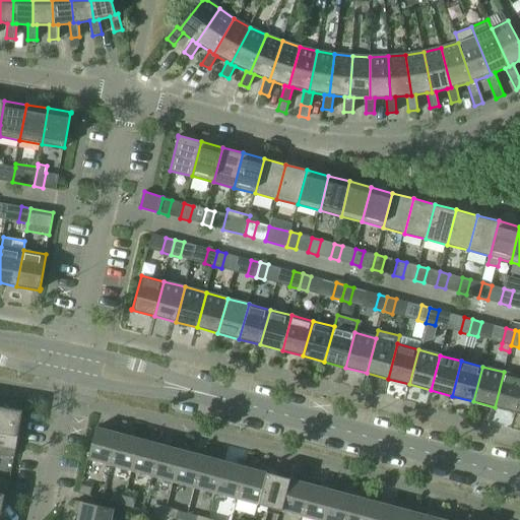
[(495,407),(516,412),(519,396),(519,376),(504,372),(495,407)]
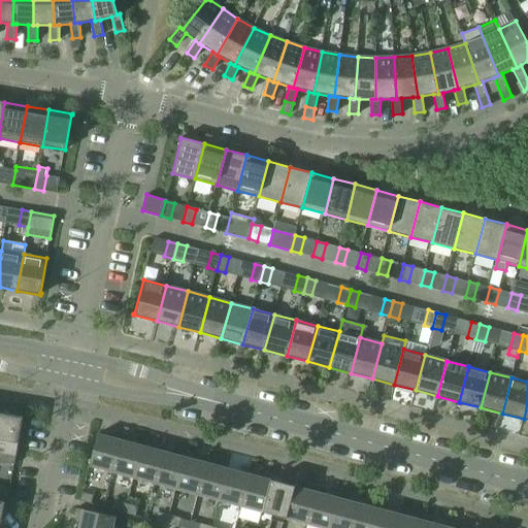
[(2,414),(0,427),(0,461),(14,464),(23,417),(2,414)]
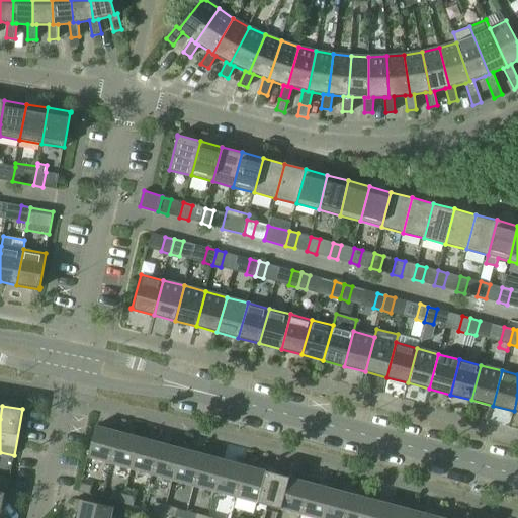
[(88,456),(110,462),(120,424),(110,422),(109,429),(96,425),(88,456)]
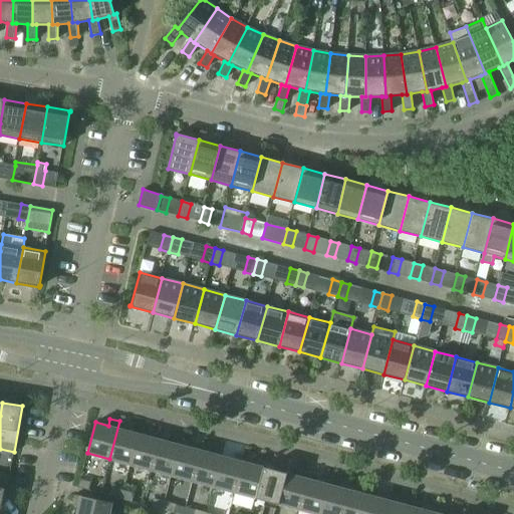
[(109,459),(131,465),(139,434),(126,430),(129,424),(119,421),(109,459)]
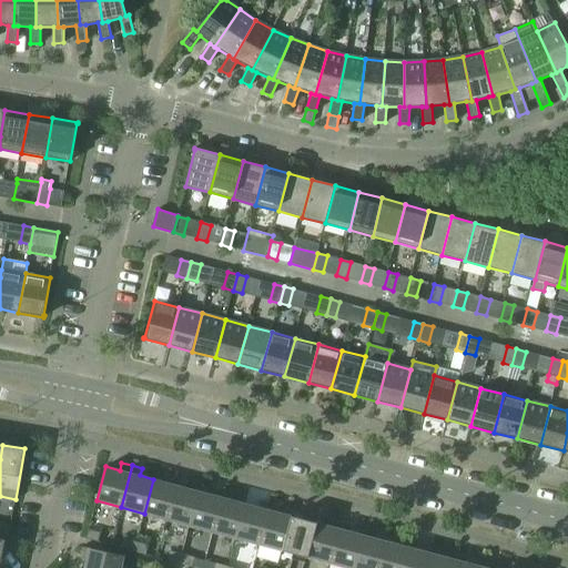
[(144,514),(166,519),(178,478),(168,475),(165,483),(153,479),(144,514)]
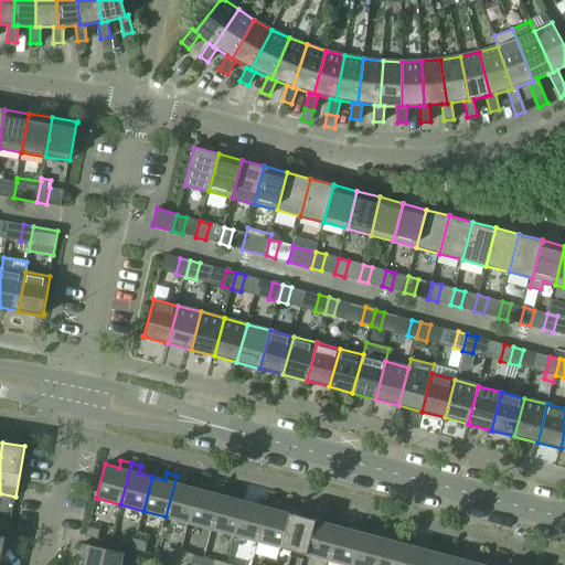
[(166,516),(189,523),(199,489),(185,486),(188,478),(177,476),(166,516)]
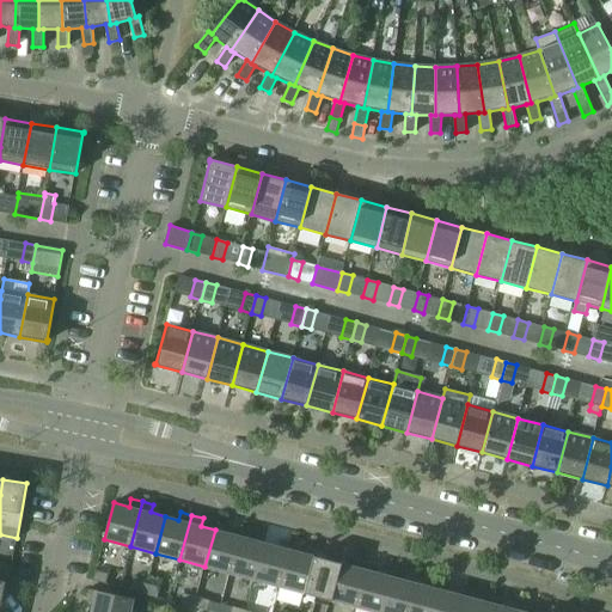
[(204,567),(230,574),(242,528),(231,525),(228,533),(215,530),(204,567)]
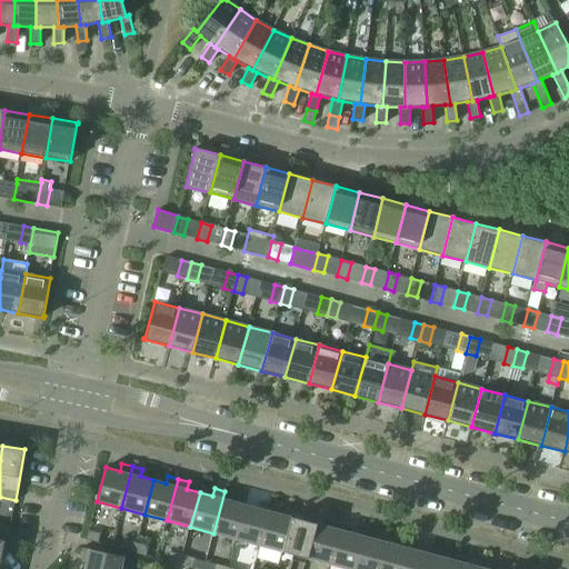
[(213,533),(237,539),(246,505),(233,501),(235,493),(225,491),(213,533)]
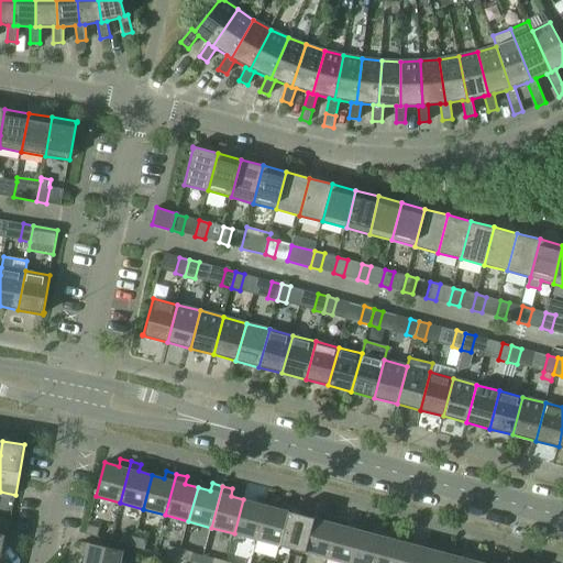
[(234,533),(257,540),(268,498),(258,495),(256,503),(243,499),(234,533)]
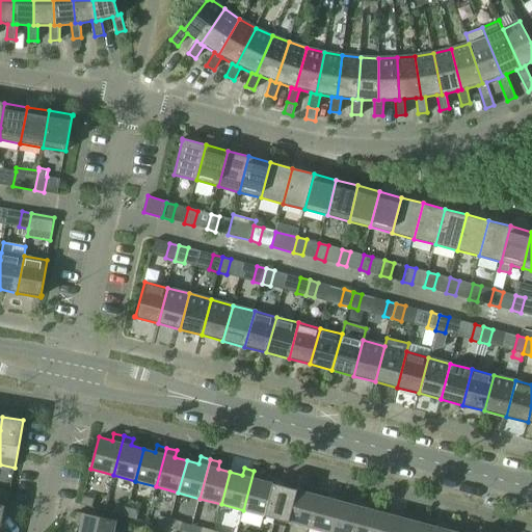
[(243,510),(265,515),(273,483),(262,480),(264,474),(254,471),(243,510)]
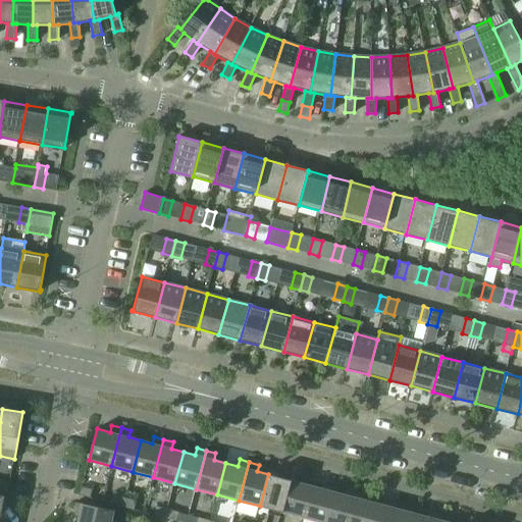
[(274,510),(281,512),(290,480),(282,478),(268,474),(260,506),(274,510)]
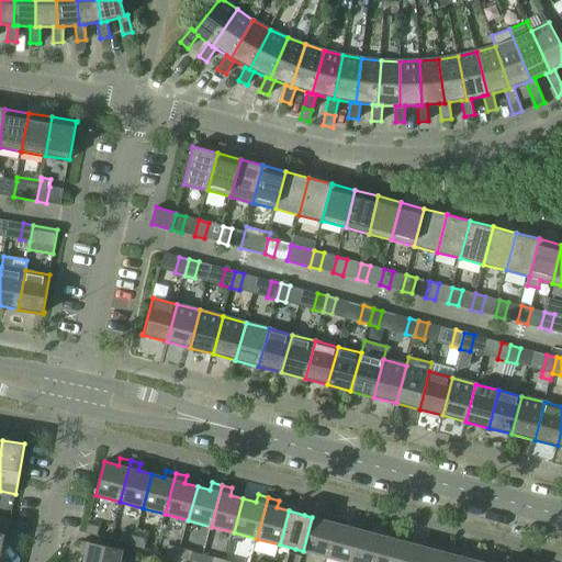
[(303,551),(327,558),(338,516),(327,513),(326,520),(312,517),(303,551)]
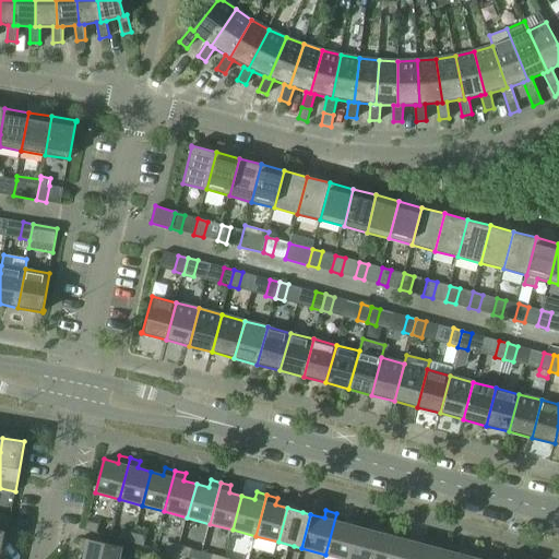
[(325,555),(343,558),(347,558),(357,526),(344,523),(346,515),(336,513),(325,555)]
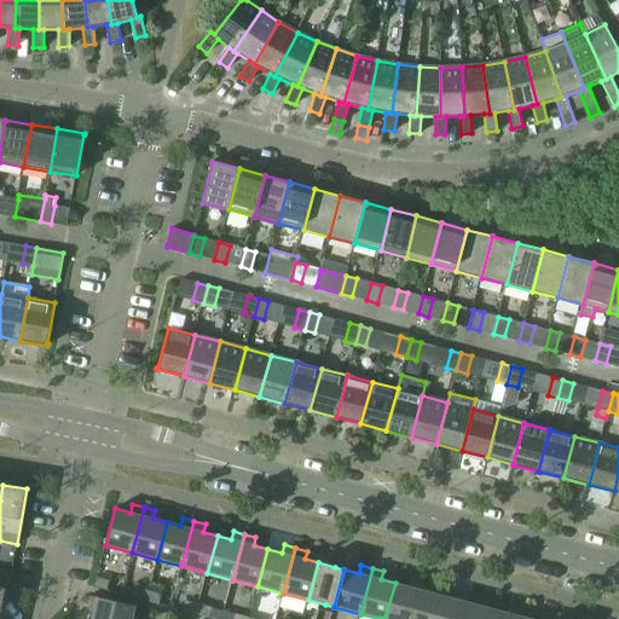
[(110,580),(97,577),(94,586),(108,590),(110,580)]
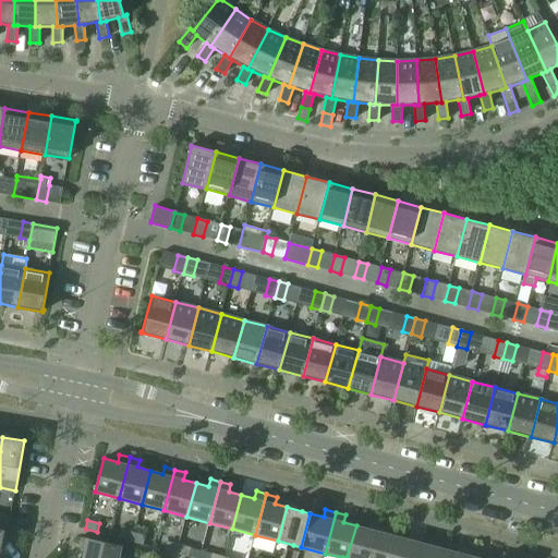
[(347,557),(372,557),(380,524),(371,522),(368,529),(356,525),(347,557)]
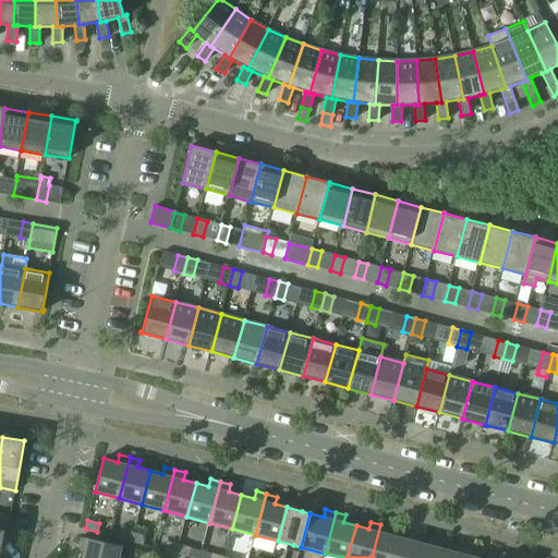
[(372,557),(396,557),(401,537),(389,534),(390,526),(380,524),(372,557)]
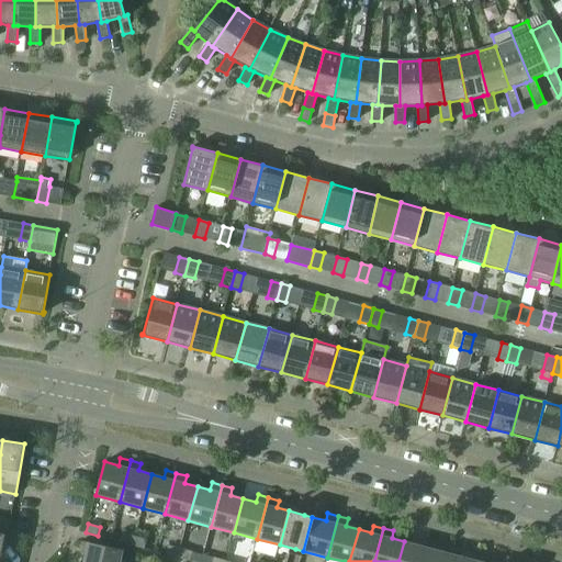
[(120,542),(133,546),(135,536),(123,532),(120,542)]
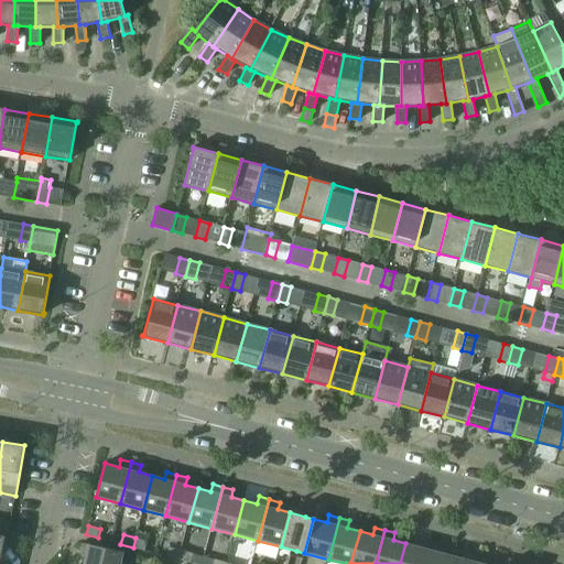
[(136,538),(133,548),(145,551),(148,541),(136,538)]
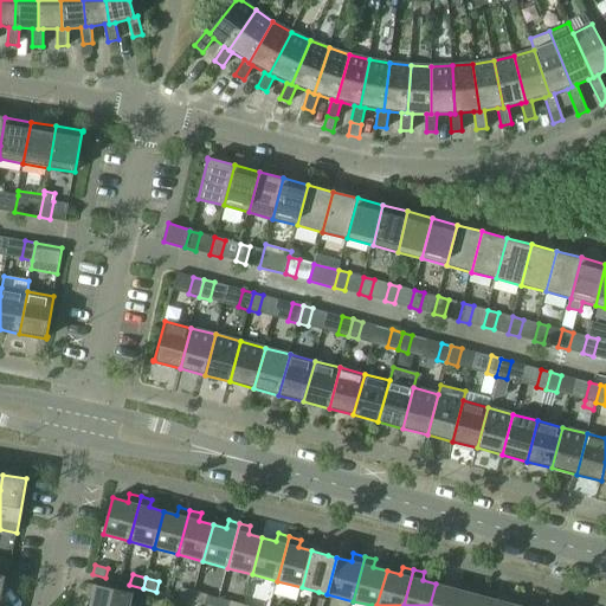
[(430,605),(456,605),(463,582),(452,580),(450,587),(436,584),(430,605)]
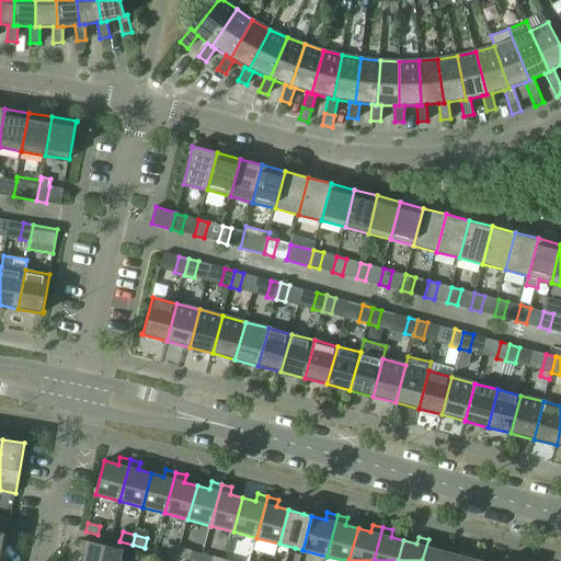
[(86,552),(83,560),(119,560),(123,549),(81,539),(79,551),(86,552)]
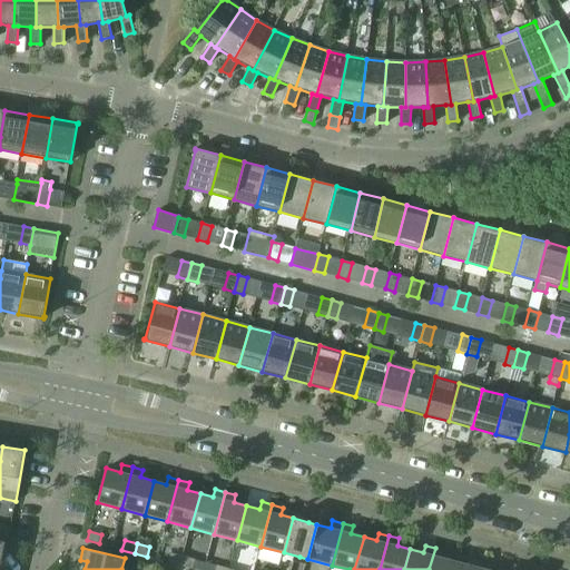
[(429,569),(454,569),(458,561),(443,558),(445,551),(435,548),(429,569)]
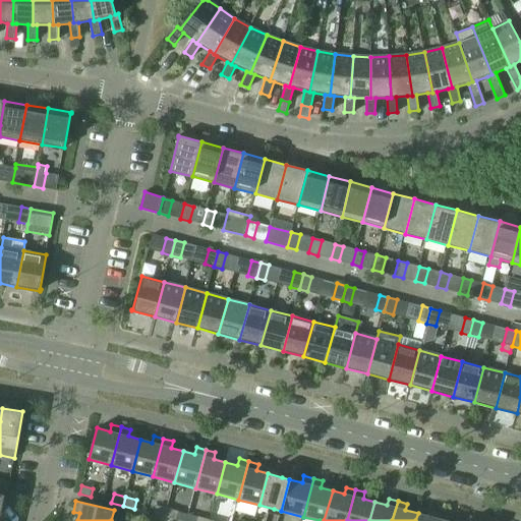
[(154,514),(166,517),(168,508),(157,505),(154,514)]
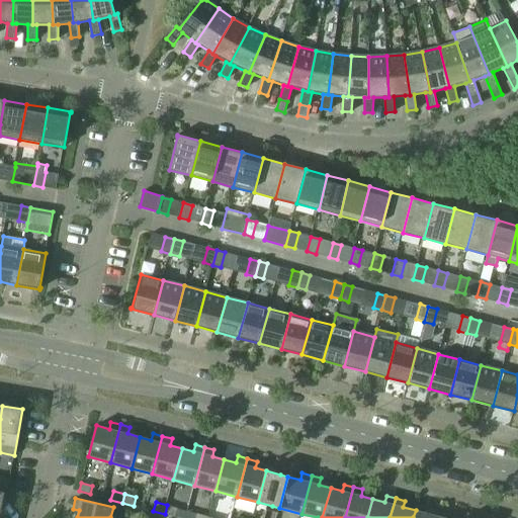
[(167,505),(165,514),(175,517),(178,508),(167,505)]
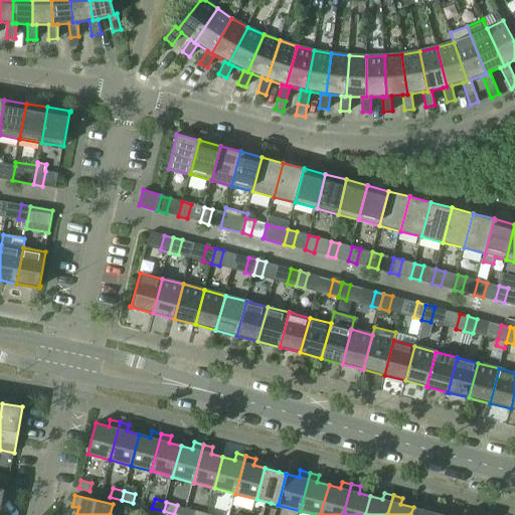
[(410,514),(434,514),(437,507),(427,504),(425,511),(413,507),(410,514)]
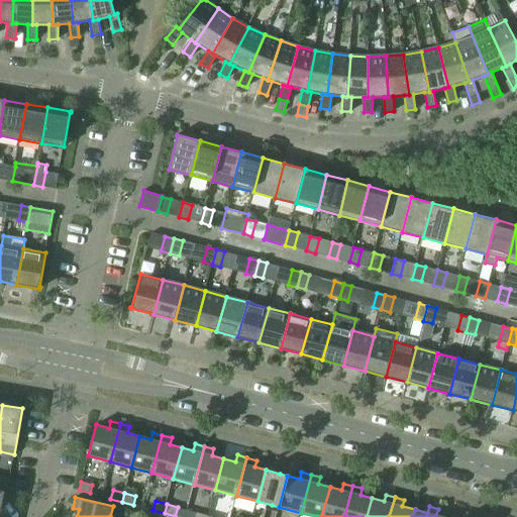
All buildings are outlined.
